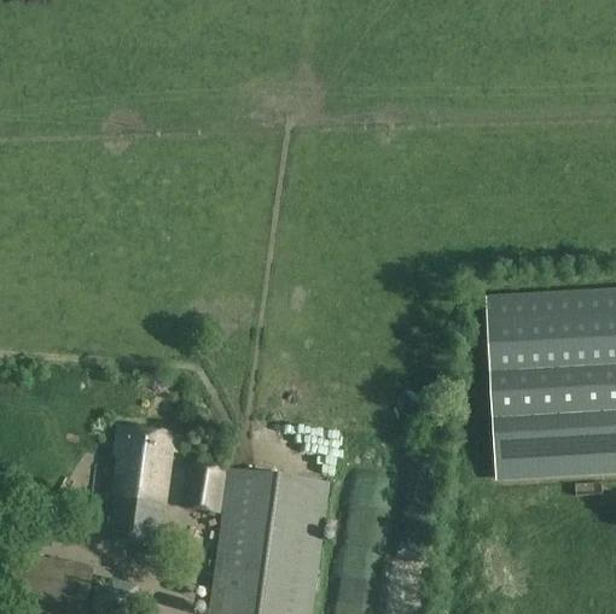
[(615,374),(615,287),(488,293),(492,380),(615,374)]
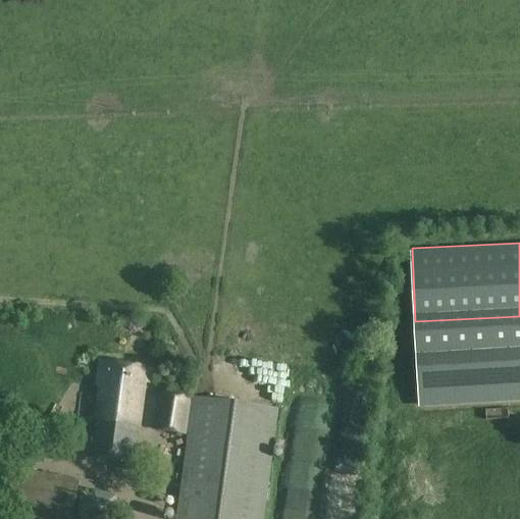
[(519,399),(519,348),(414,354),(417,405),(519,399)]
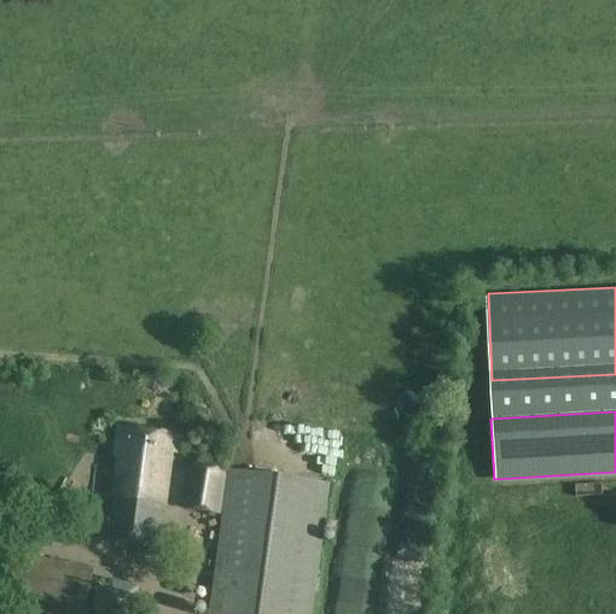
[(303,419),(288,420),(289,437),(295,436),(297,467),(326,466),(325,454),(335,452),(333,421),(303,424),(303,419)]
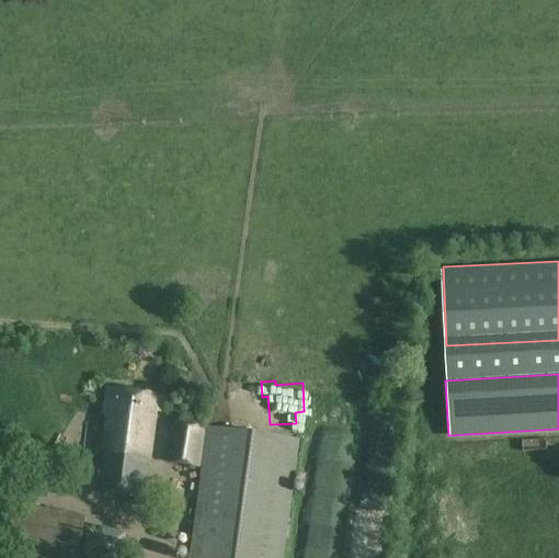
[(95,491),(144,499),(152,430),(155,410),(184,414),(186,399),(106,387),(102,412),(106,413),(95,491)]
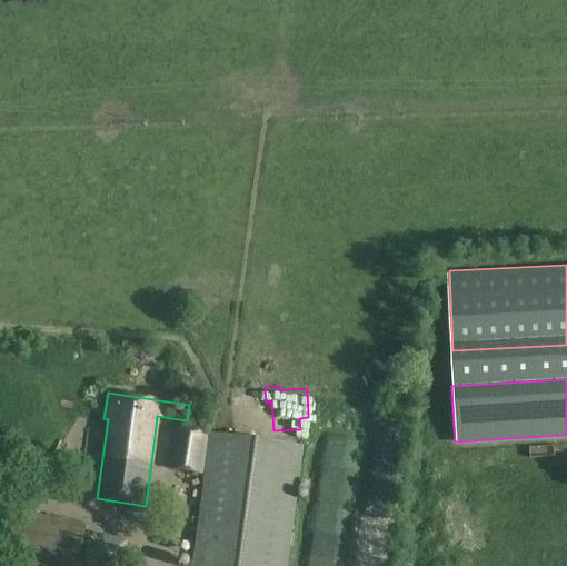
[(173,426),(168,468),(201,473),(208,430),(173,426)]
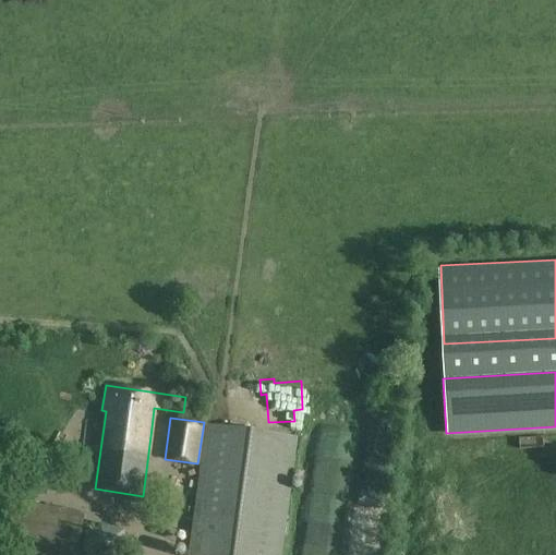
[(205,423),(198,466),(186,554),(280,554),(297,435),(205,423)]
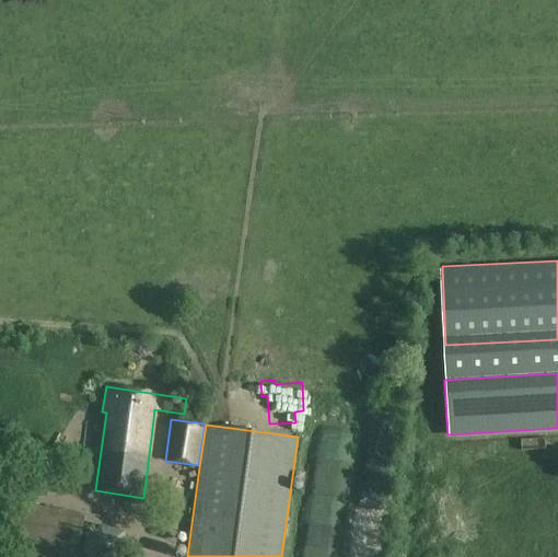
[(10,501),(1,555),(15,556),(78,556),(84,512),(10,501)]
